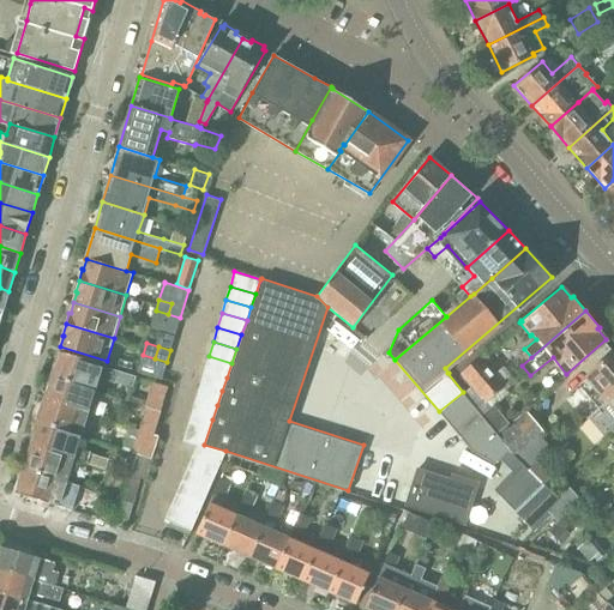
[(584,378),(578,384),(599,406),(608,398),(613,392),(613,350),(587,373),(588,374),(584,378)]
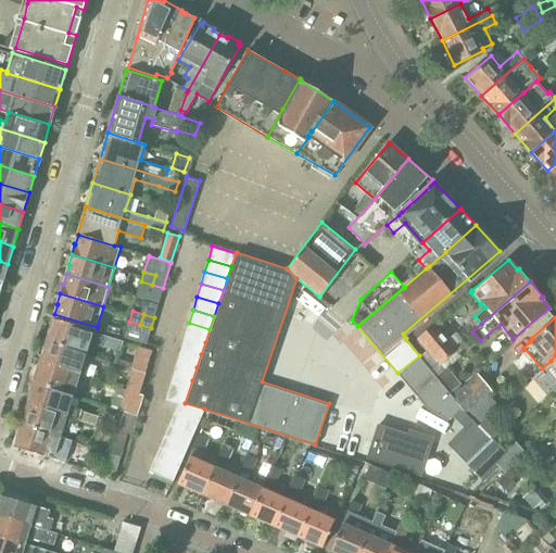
[(49,328),(46,340),(86,352),(90,341),(102,346),(103,344),(119,350),(123,340),(55,318),(52,329),(49,328)]
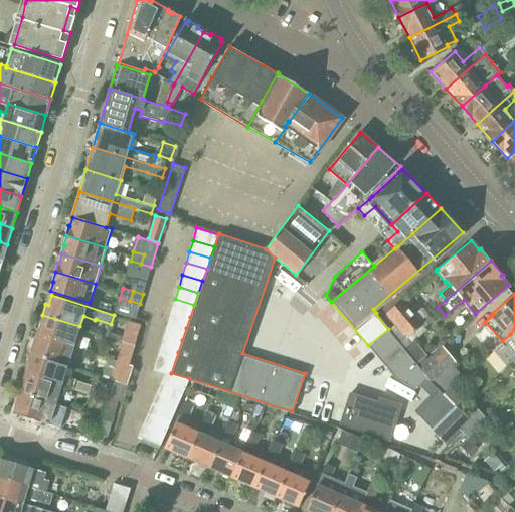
[(175,299),(171,311),(190,317),(194,305),(175,299)]
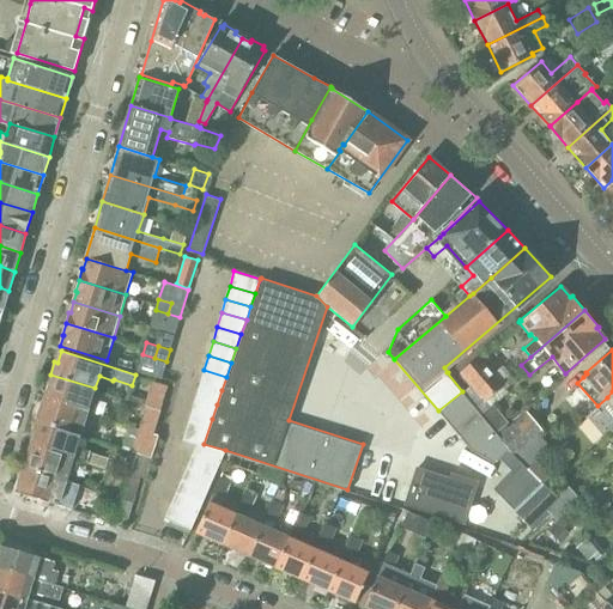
[(461,371),(472,383),(462,391),(477,408),(485,401),(511,377),(508,373),(509,372),(502,364),(493,372),(479,355),(461,371)]
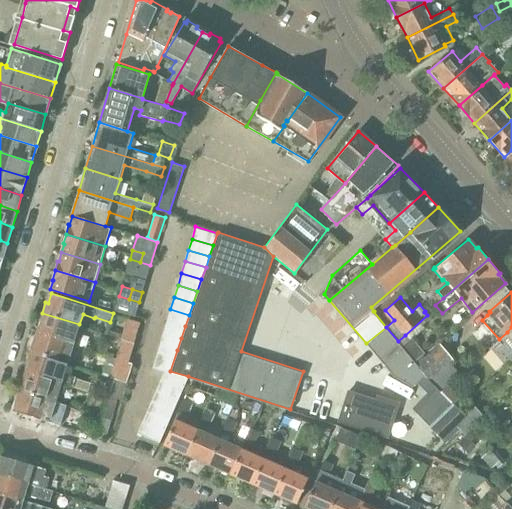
[(170,309),(167,321),(185,326),(189,315),(170,309)]
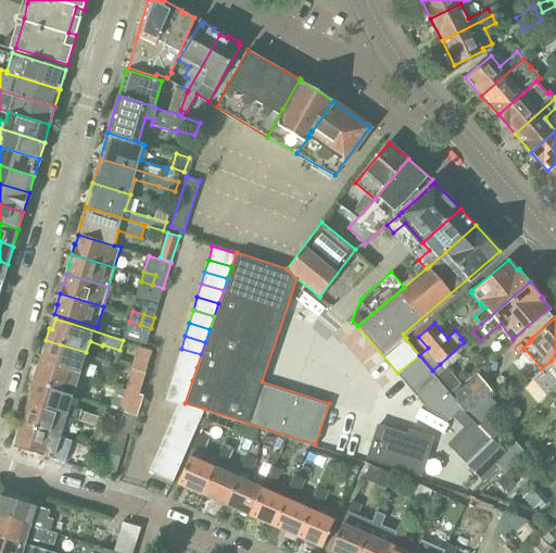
[(46,340),(41,351),(45,352),(42,362),(83,375),(86,365),(83,364),(86,352),(46,340)]
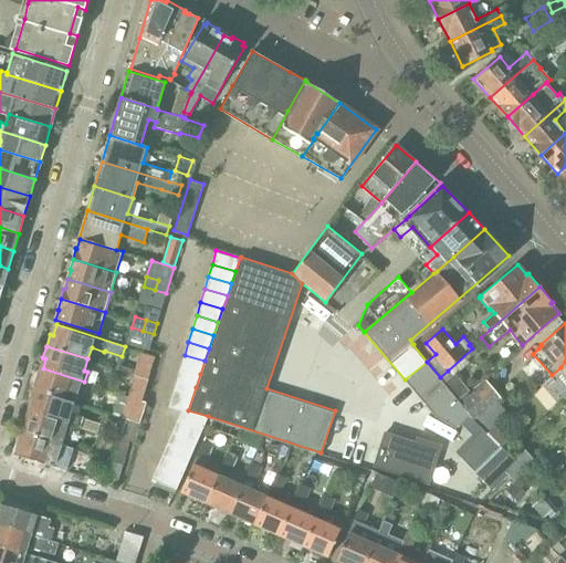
[(140,352),(134,374),(148,377),(155,355),(140,352)]
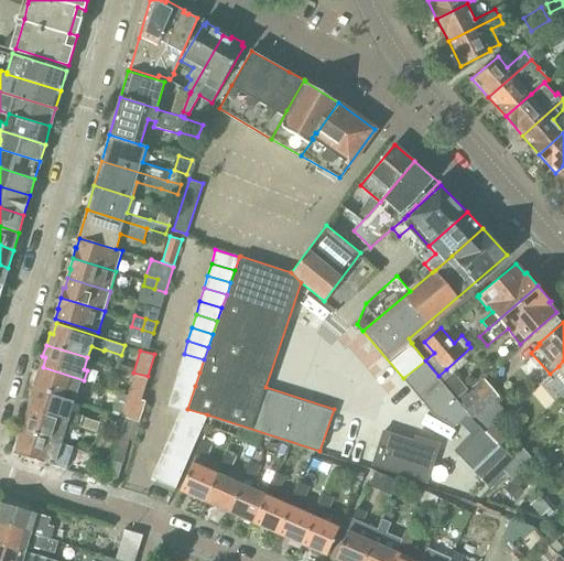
[(184,354),(180,367),(199,373),(204,359),(184,354)]
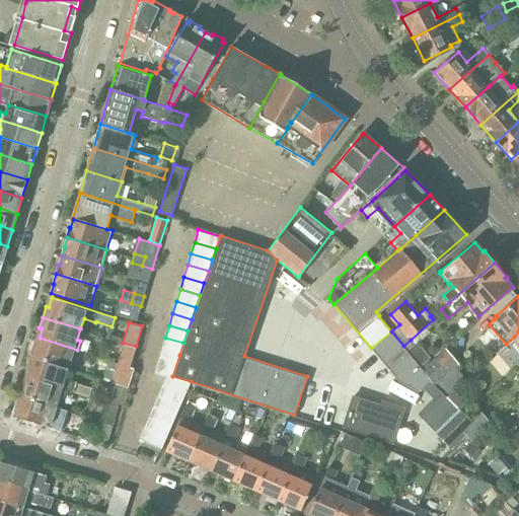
[(421,366),(403,346),(391,332),(371,348),(398,380),(419,391),(422,388),(432,397),(416,413),(417,414),(422,419),(435,432),(458,409),(446,394),(421,366)]
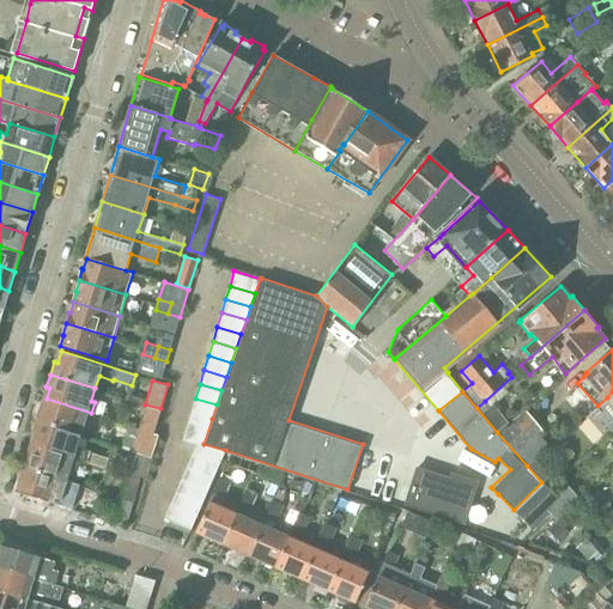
[(598,406),(588,414),(600,428),(599,428),(606,437),(607,436),(612,430),(612,391),(607,397),(598,406)]
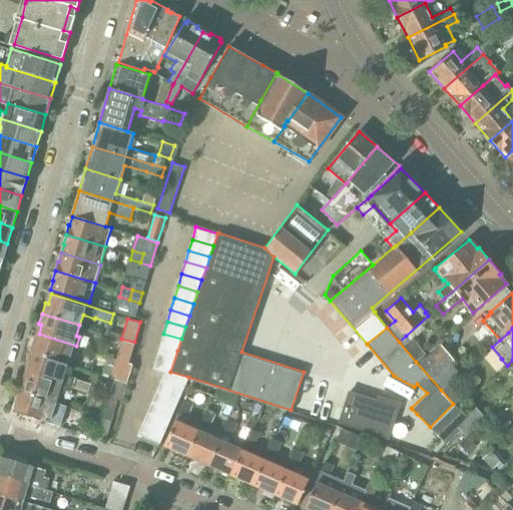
[(33,341),(30,352),(68,364),(71,354),(73,355),(76,346),(39,334),(36,342),(33,341)]
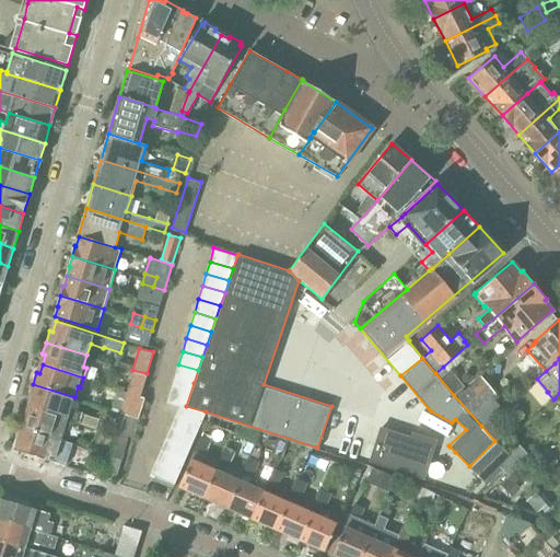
[(178,364),(175,376),(194,383),(198,370),(178,364)]
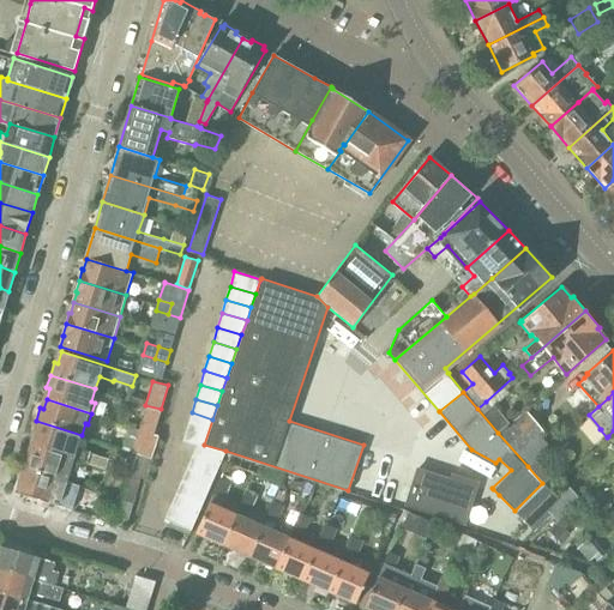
[(489,405),(486,402),(477,409),(498,433),(509,422),(493,403),(489,405)]
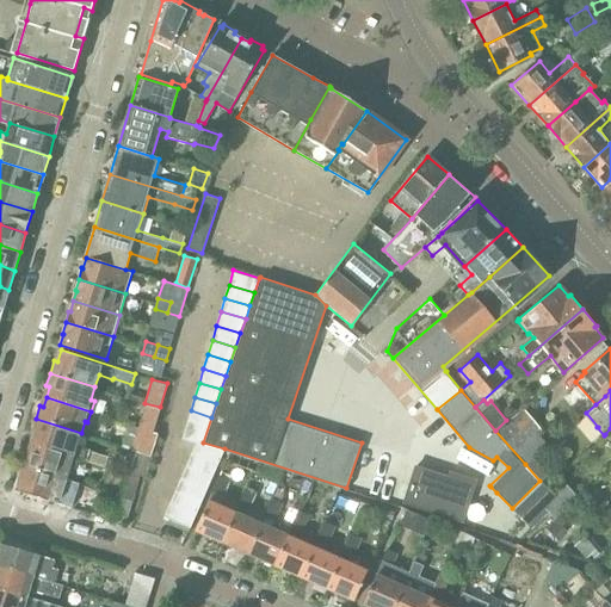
[(139,427),(153,431),(160,407),(144,403),(144,404),(139,427)]
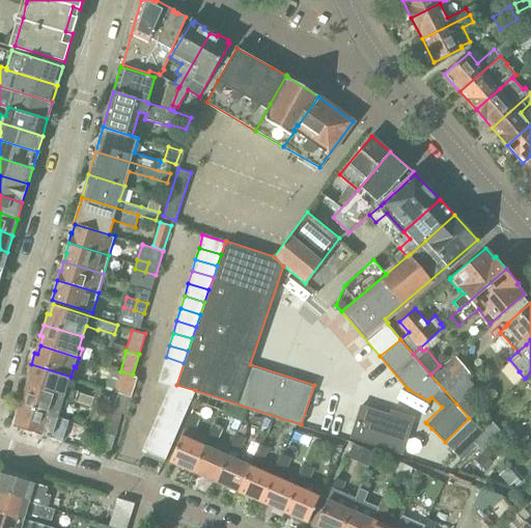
[(456,356),(442,368),(440,365),(430,374),(456,404),(466,395),(477,387),(467,376),(471,372),(456,356)]
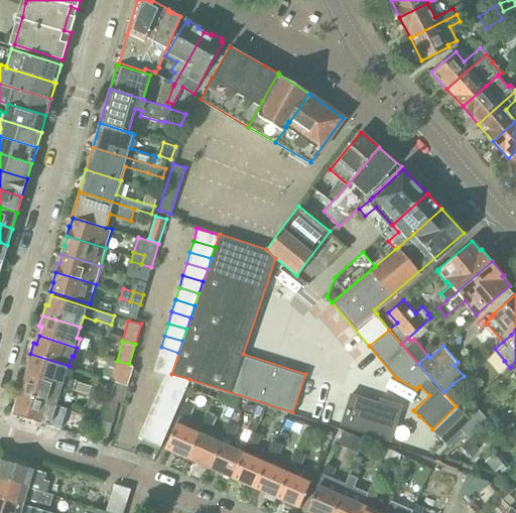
[(171,375),(171,374),(178,353),(161,347),(154,369),(166,373),(166,372),(171,375)]
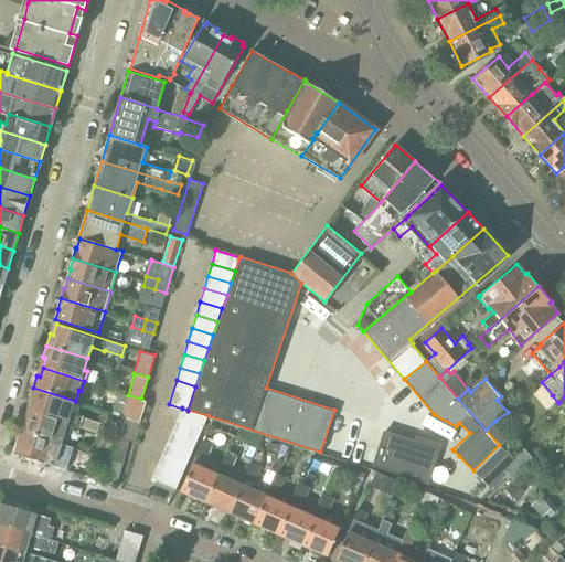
[(33,388),(29,399),(32,400),(30,410),(70,423),(97,431),(99,422),(83,416),(84,415),(72,411),(75,401),(33,388)]
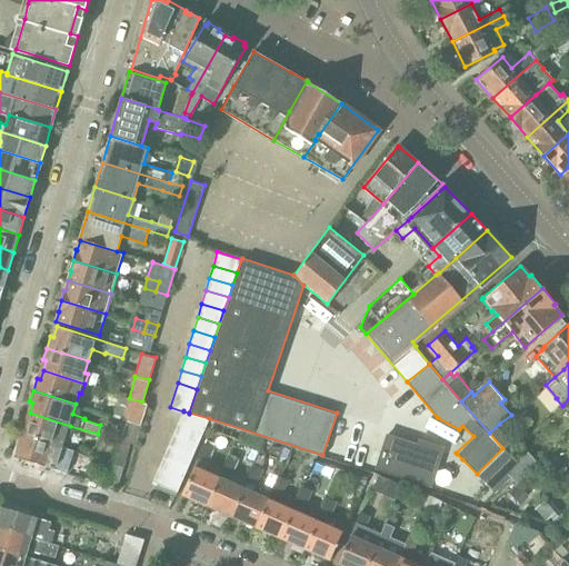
[(129,398),(122,418),(127,419),(141,424),(147,403),(142,401),(129,398)]
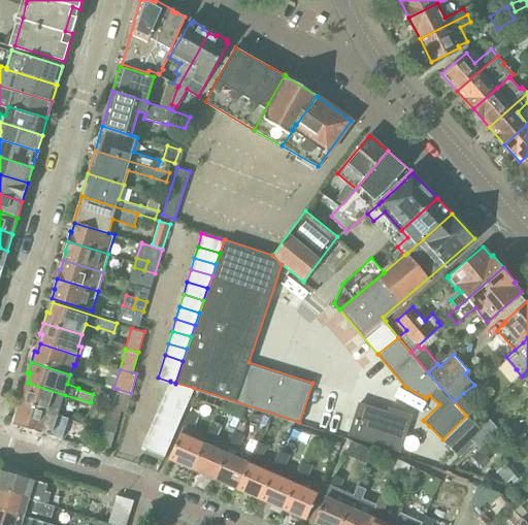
[(194,388),(175,383),(175,384),(170,381),(170,382),(165,392),(188,401),(194,388)]
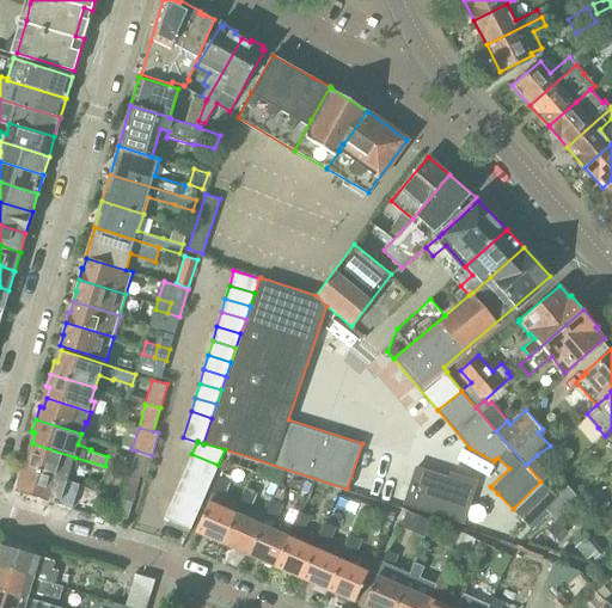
[(25,453),(22,466),(66,479),(69,466),(72,467),(75,458),(32,443),(29,454),(25,453)]
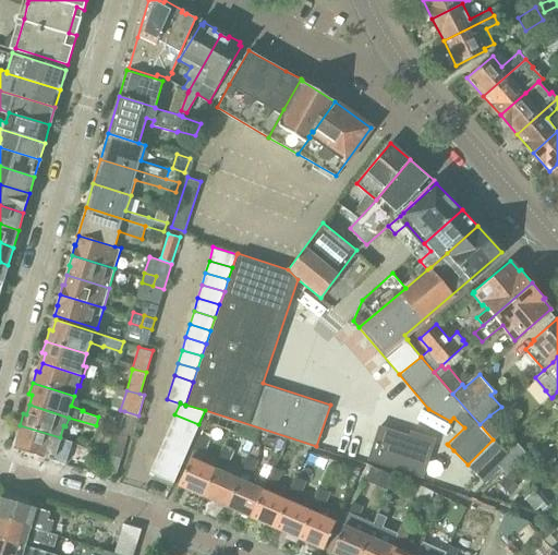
[(117,430),(116,432),(128,435),(128,434),(134,435),(140,417),(137,417),(138,415),(124,411),(119,431),(117,430)]
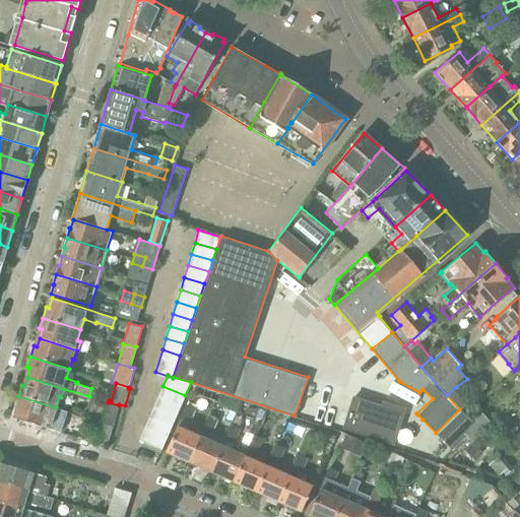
[(163,386),(158,396),(181,405),(185,395),(163,386)]
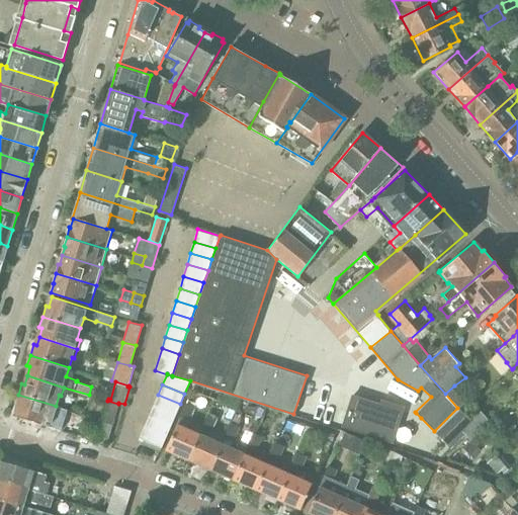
[(468,399),(454,385),(445,394),(457,408),(458,409),(468,399)]
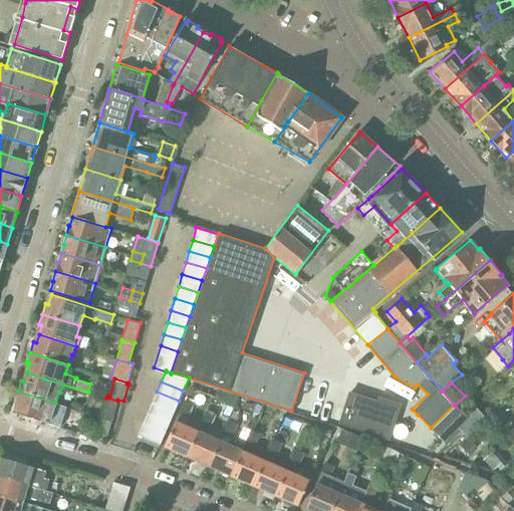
[(334,387),(324,417),(339,422),(390,438),(401,404),(378,397),(376,401),(349,392),(334,387)]
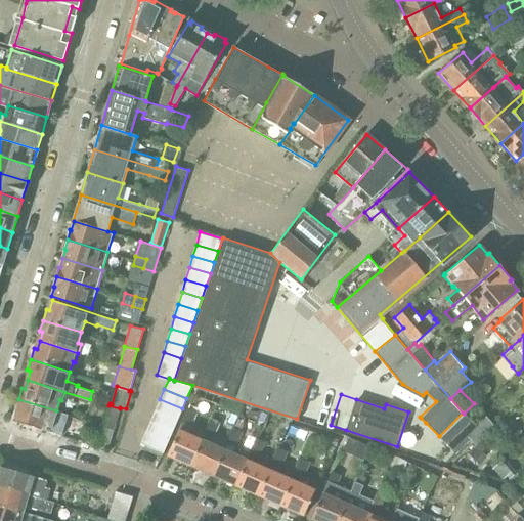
[(18,399),(14,409),(17,410),(14,420),(61,434),(68,414),(56,410),(18,399)]
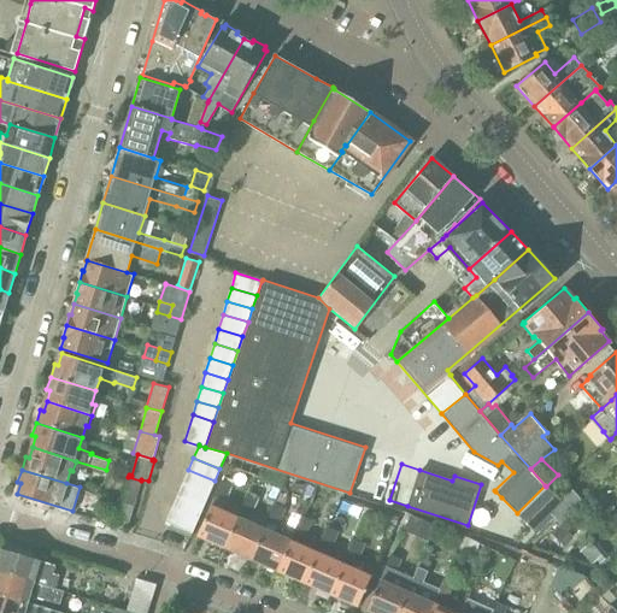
[(188,470),(182,482),(209,494),(215,481),(188,470)]
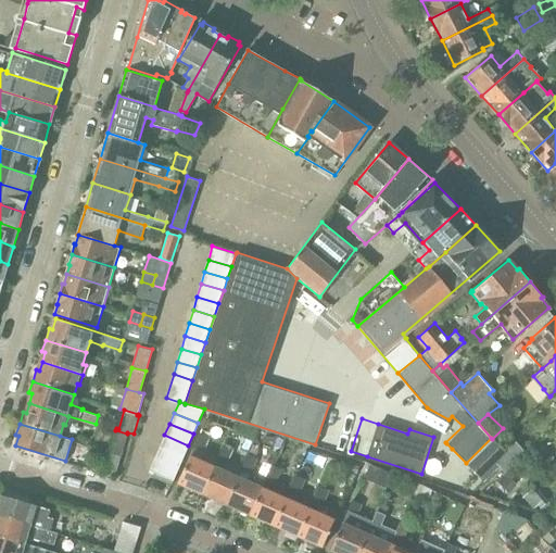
[(115,430),(109,451),(121,454),(127,434),(115,430)]
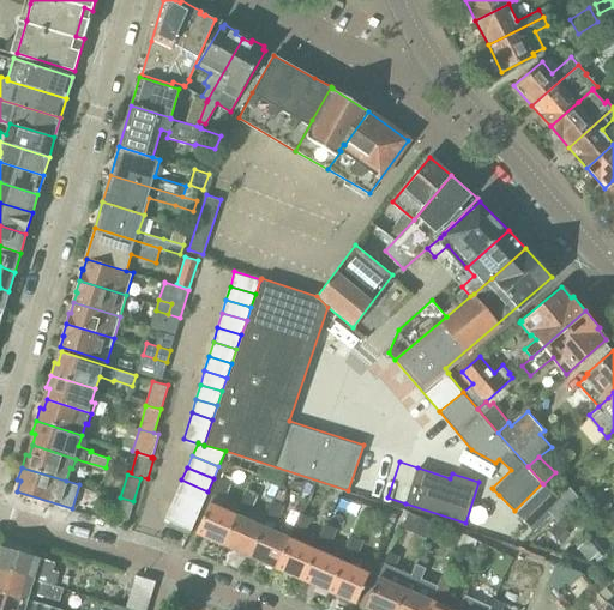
[(221,476),(214,494),(224,499),(224,496),(232,481),(221,476)]
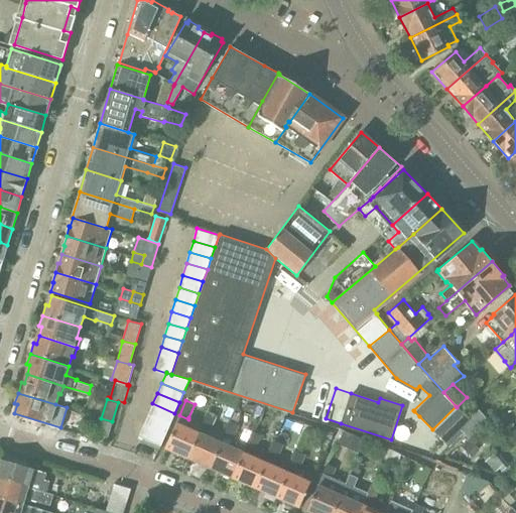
[(152,403),(148,413),(170,423),(174,413),(152,403)]
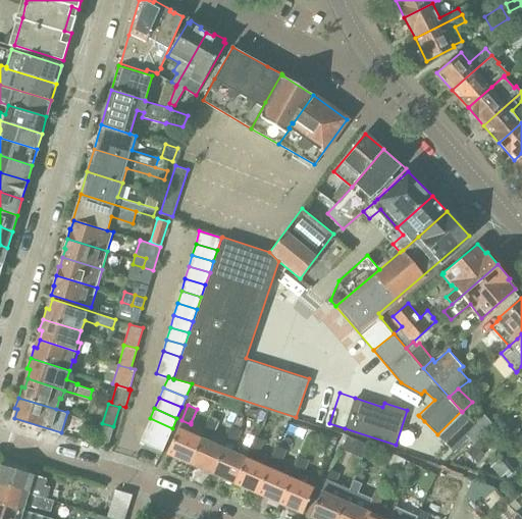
[(473,424),(462,412),(461,411),(437,434),(453,452),(468,436),(473,443),(493,424),(483,414),(473,424)]
